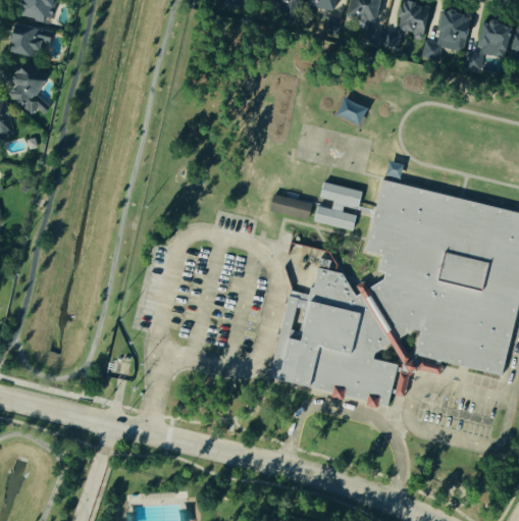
[(24,0),(19,16),(50,24),(56,0),(24,0)]
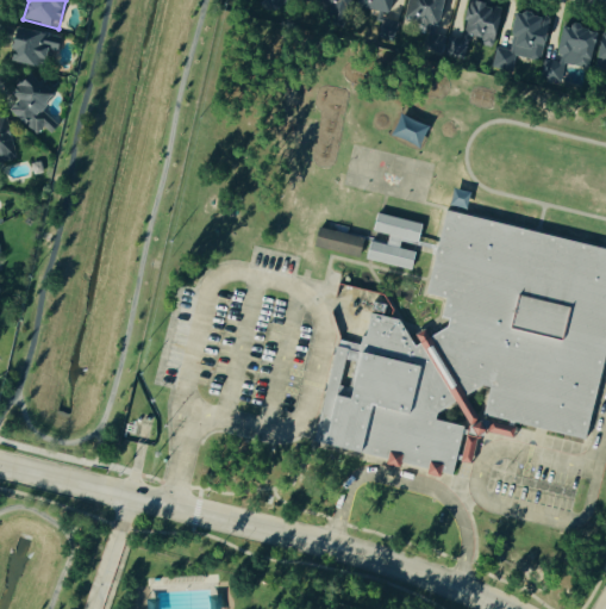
[(356,0),(354,11),(387,19),(391,0),(356,0)]
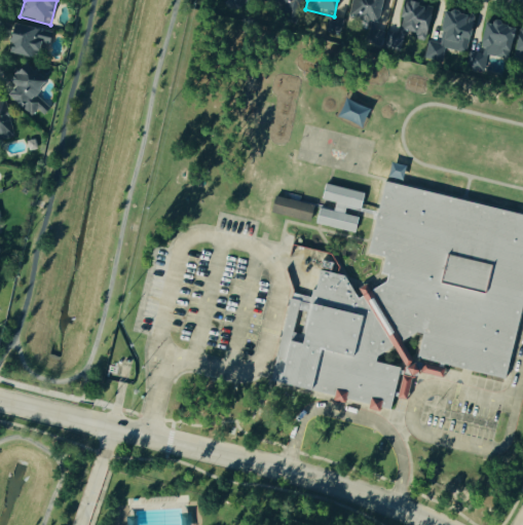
[(351,0),(347,17),(378,25),(384,0),(351,0)]
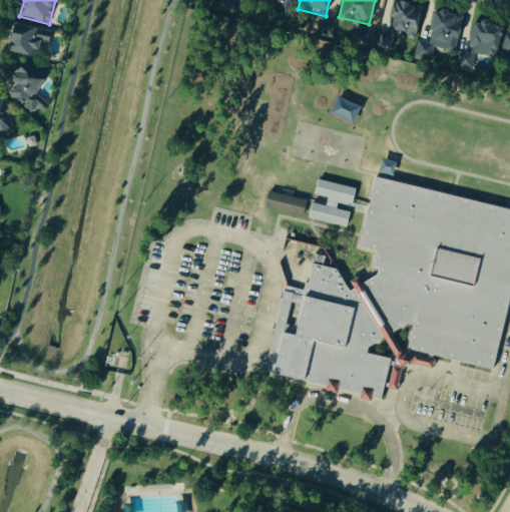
[(392,52),(397,34),(415,39),(424,6),(402,0),(394,0),(389,18),(394,19),(390,33),(379,30),(375,48),(392,52)]
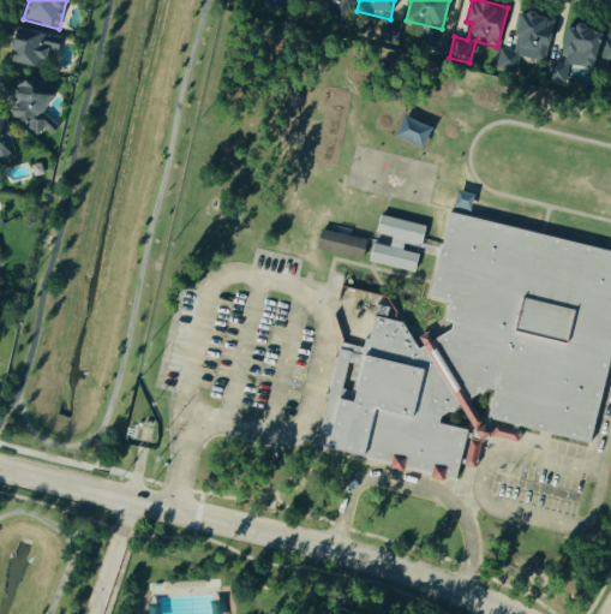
[(502,71),(516,73),(520,57),(546,61),(555,18),(514,11),(502,71)]
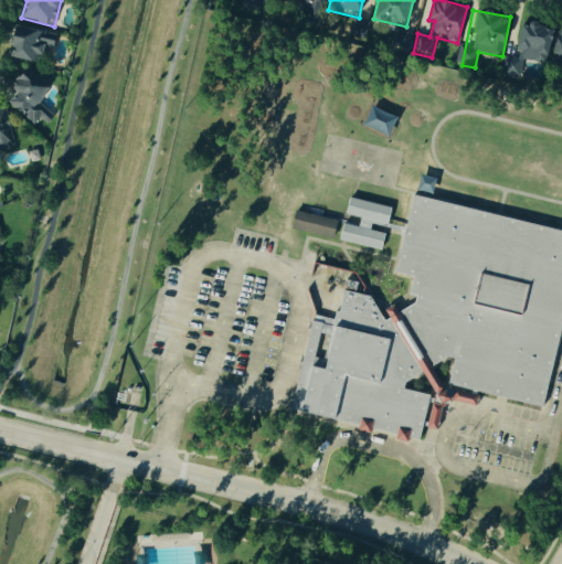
[(368,39),(370,24),(354,21),(352,35),(368,39)]
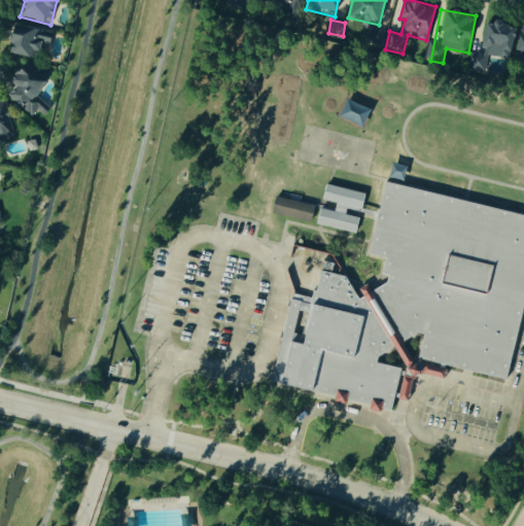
[(510,60),(517,27),(486,20),(479,51),(472,50),(468,67),(488,71),(491,56),(510,60)]
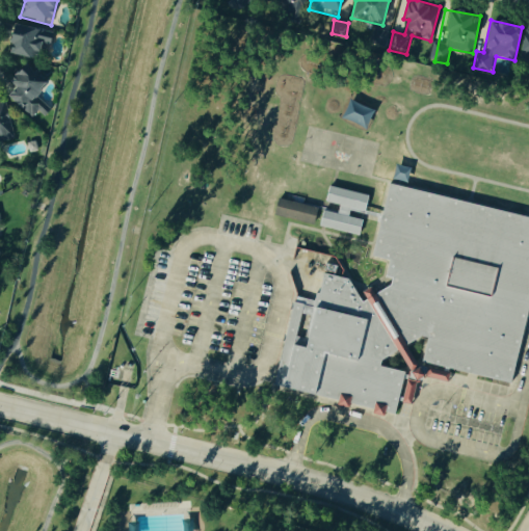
[(50,45),(53,32),(9,23),(5,44),(9,45),(7,53),(36,59),(40,43),(50,45)]
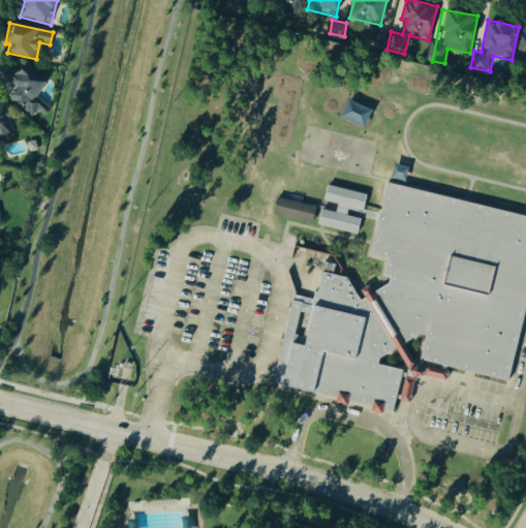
[(525,28),(523,28),(516,56),(525,58),(525,28)]
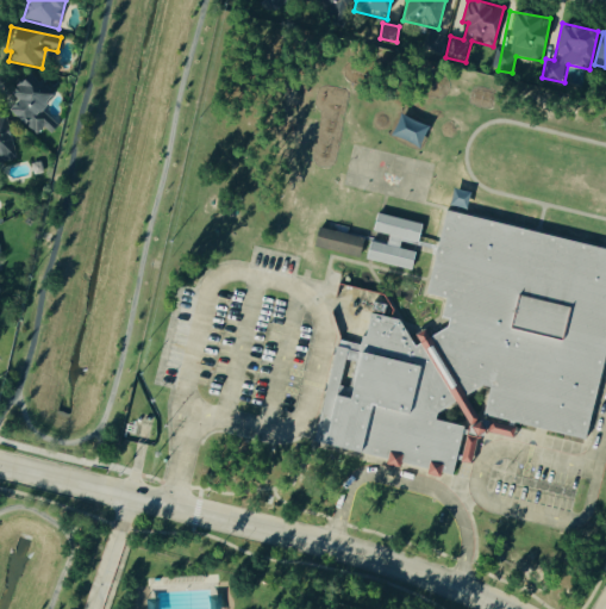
[(424,51),(443,56),(448,38),(429,33),(424,51)]
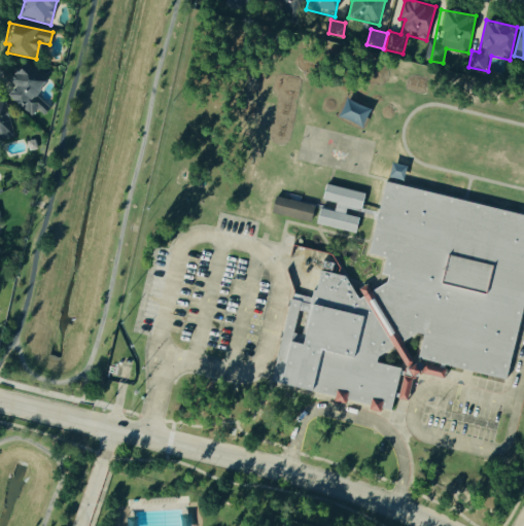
[(7,79),(14,85),(7,95),(33,118),(40,111),(44,115),(50,108),(35,94),(45,82),(24,62),(7,79)]
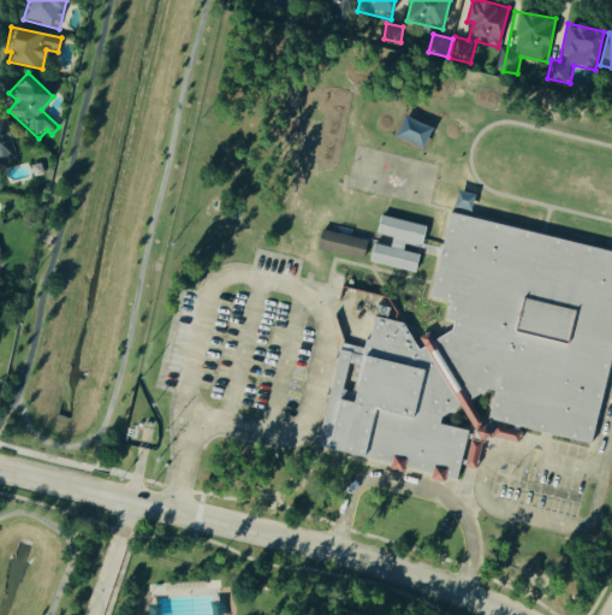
[(0,116),(0,165),(17,163),(9,116),(0,116)]
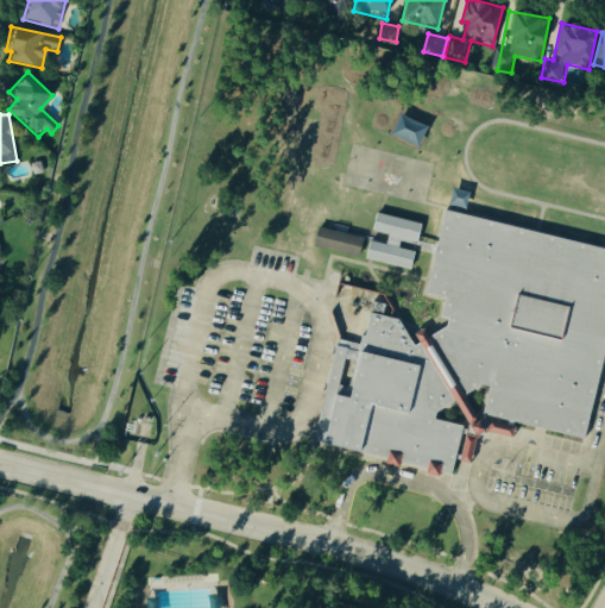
[(427,126),(398,116),(390,137),(420,148),(427,126)]
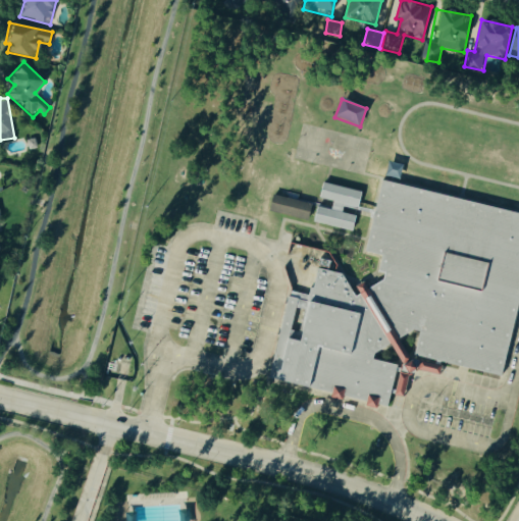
[(380,177),(518,211),(518,309),(503,382),(405,355),(390,413),(266,377),(296,262),(361,275),(380,177)]
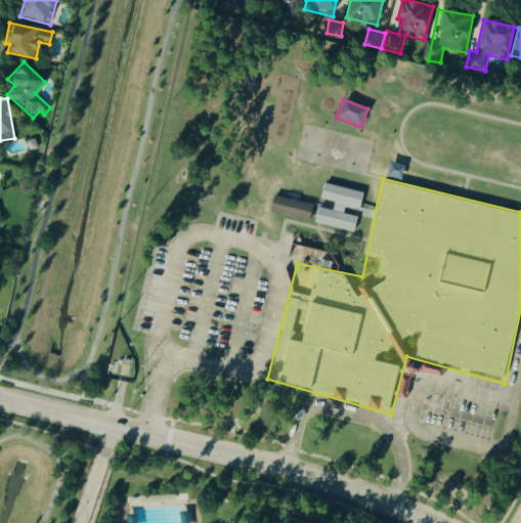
[(314,224),(355,231),(357,216),(344,214),(346,207),(360,210),(363,191),(323,184),(320,200),(335,202),(333,210),(318,208),(314,224)]
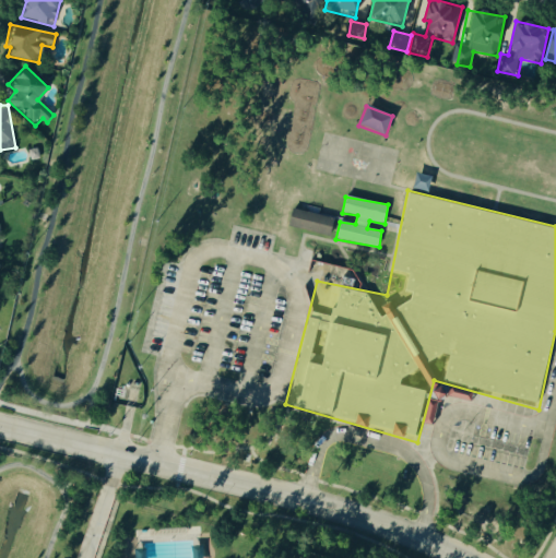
[(334,216),(291,211),(288,229),(331,235),(334,216)]
